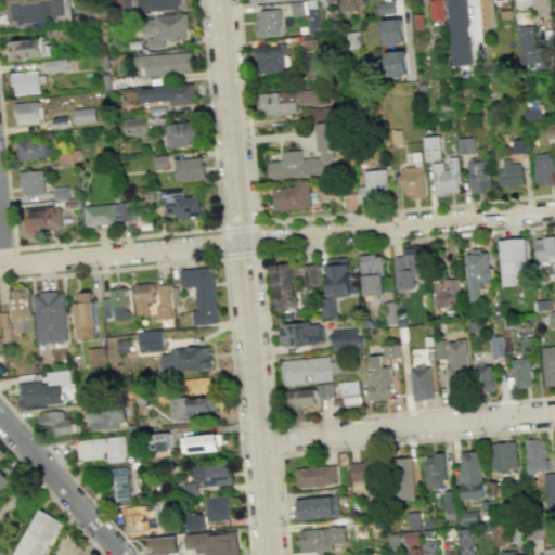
[(5,0),(7,24),(71,21),(69,0),(5,0)]
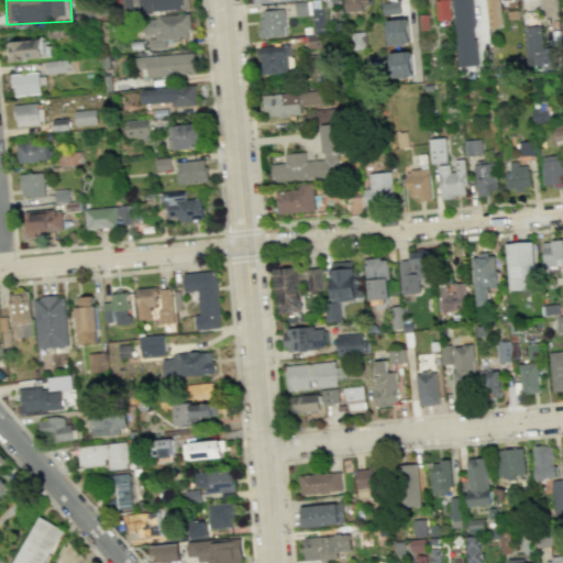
[(121,0),(122,13),(186,10),(185,0),(121,0)]
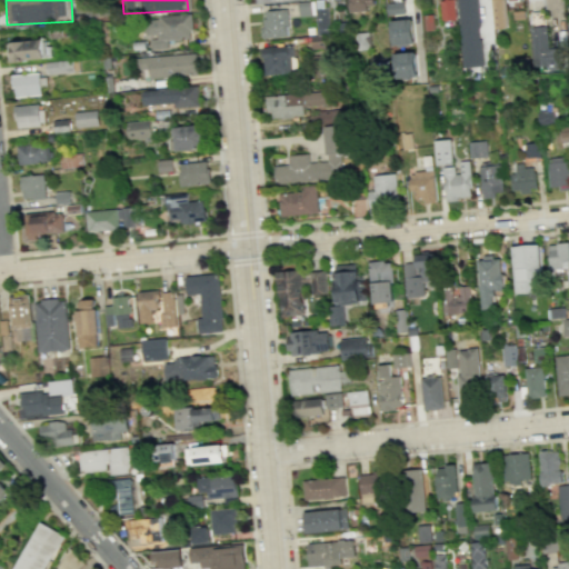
[(370,9),(369,0),(349,0),(350,10),(370,9)]
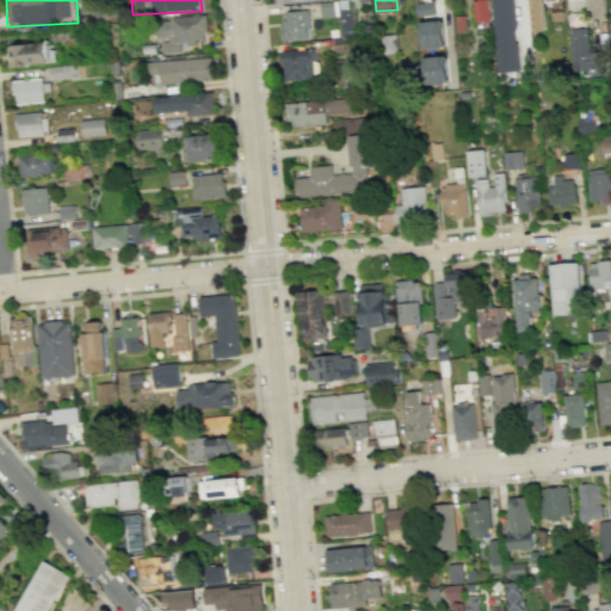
[(474,0),(475,22),(488,22),(487,0),(474,0)]
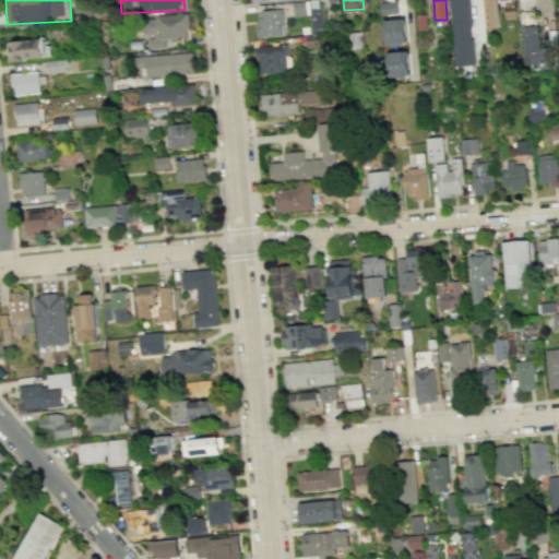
[(470,0),(449,0),(453,67),(474,66),(470,0)]
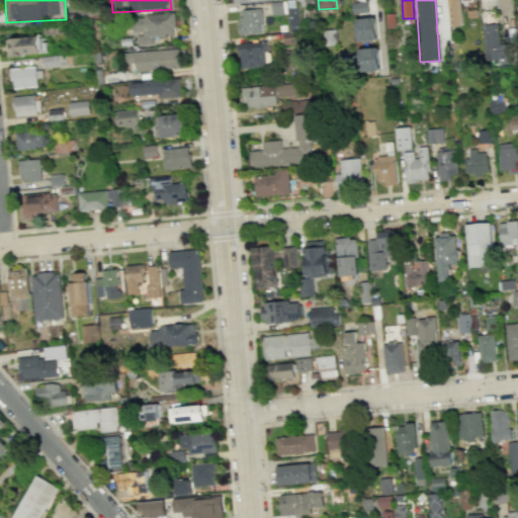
[(447,0),(449,25),(460,25),(459,0),(447,0)]
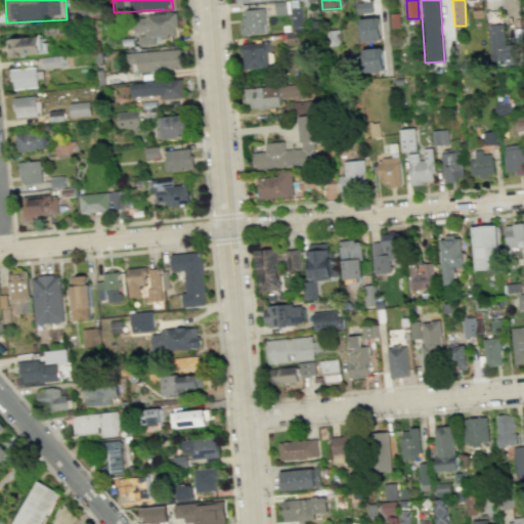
[(266,34),(265,9),(242,9),(243,34),(266,34)]
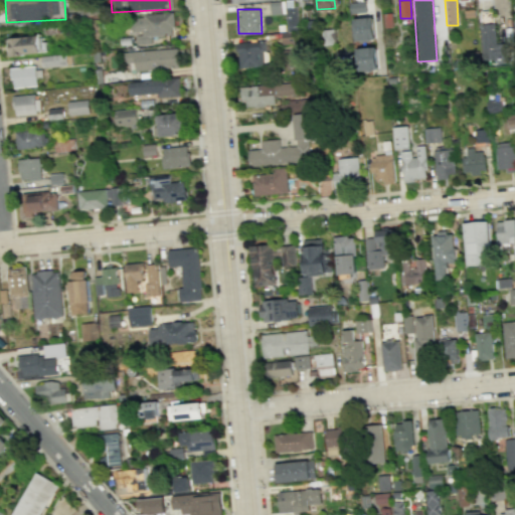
[(354,41),(375,40),(374,17),(353,18),(354,41)]
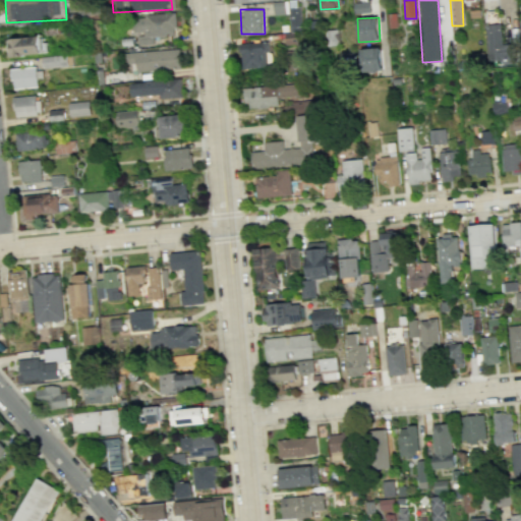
[(515,62),(515,44),(503,44),(503,23),(487,24),(488,63),(515,62)]
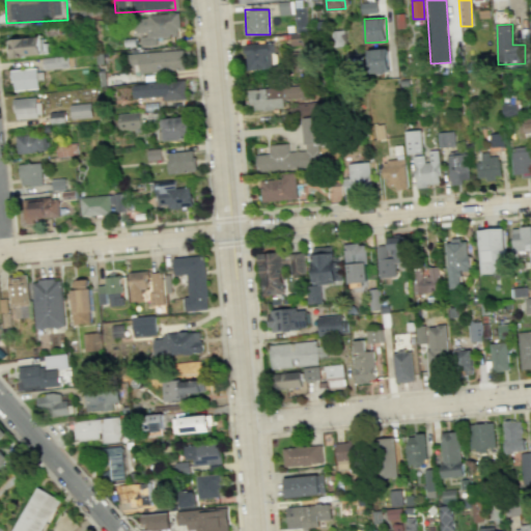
[(9,57),(45,55),(44,36),(8,38),(9,57)]
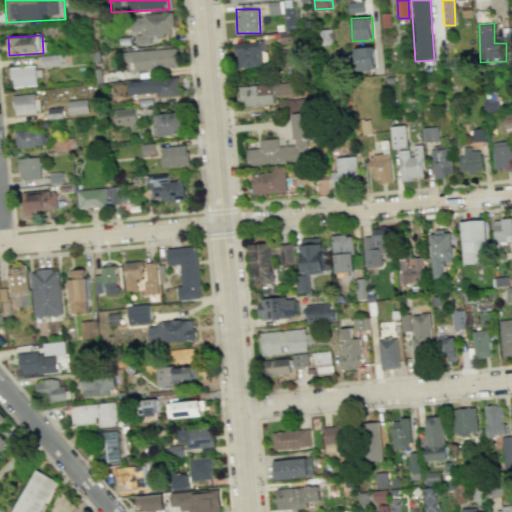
[(266,65),(265,41),(237,42),(237,66),(266,65)]
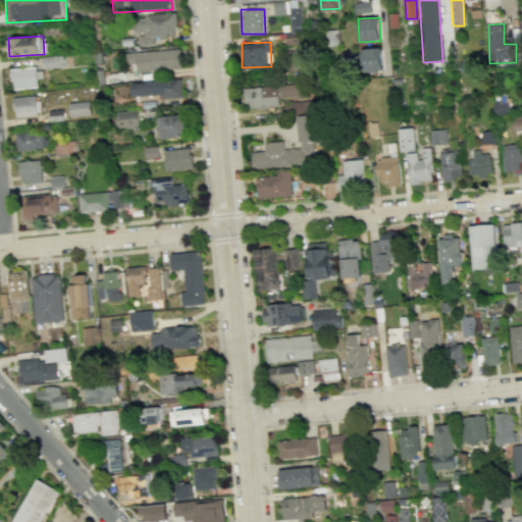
[(363,71),(382,71),(382,48),(362,48),(363,71)]
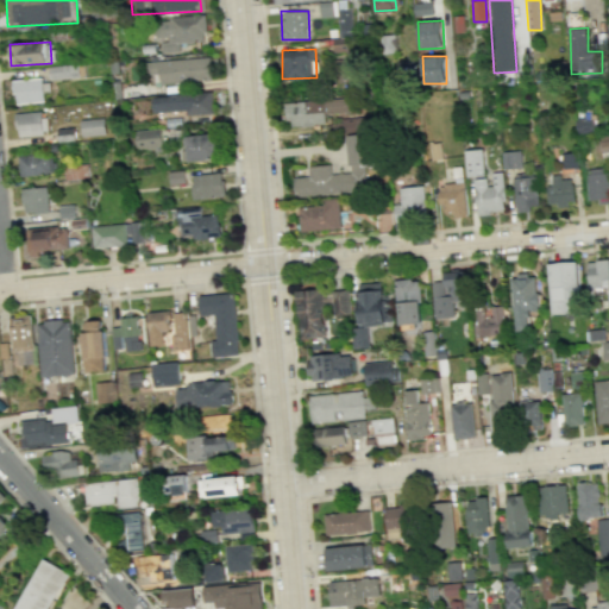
[(49,66),(49,79),(79,79),(79,64),(49,66)]
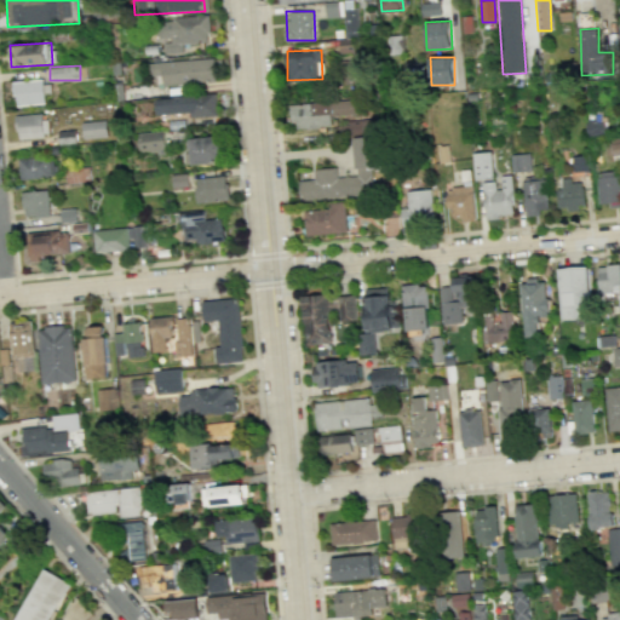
[(15,105),(49,104),(47,80),(13,81),(15,105)]
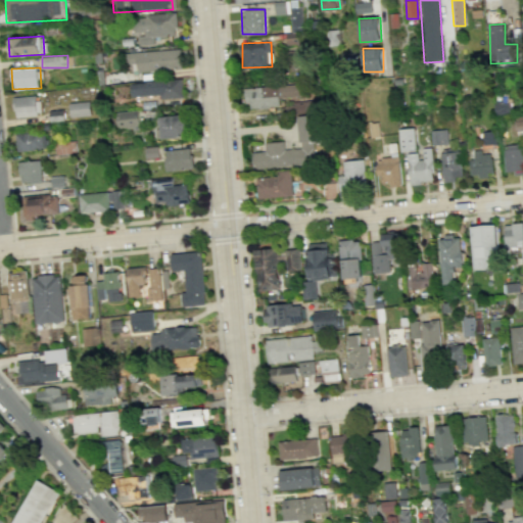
[(160,95),(160,98),(183,97),(182,80),(131,82),(132,96),(160,95)]
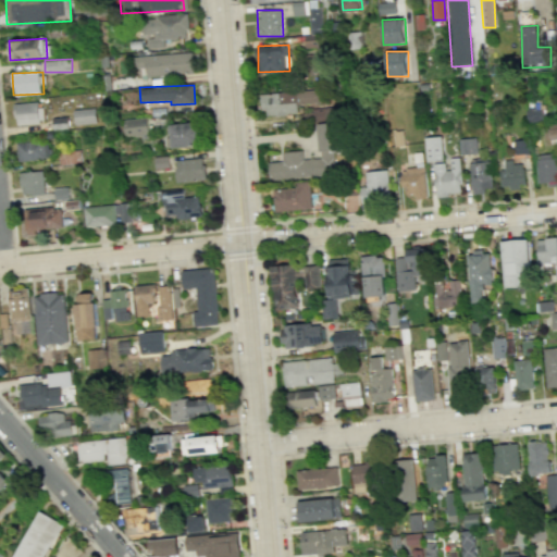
[(322,102),(321,89),(261,94),(263,116),(297,113),(296,104),(322,102)]
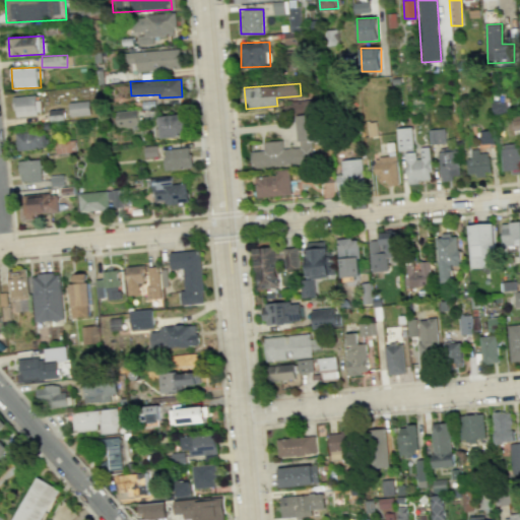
[(39,94),(13,96),(14,116),(40,115),(39,94)]
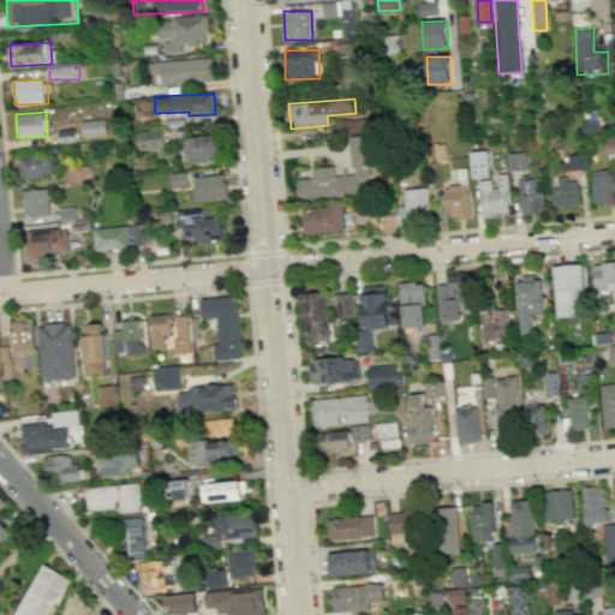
[(106,136),(106,120),(82,120),(82,137),(106,136)]
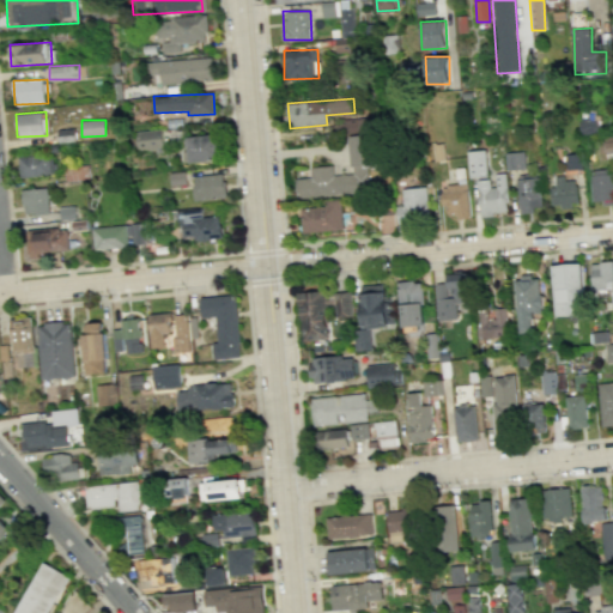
[(137,132),(139,153),(164,150),(162,129),(137,132)]
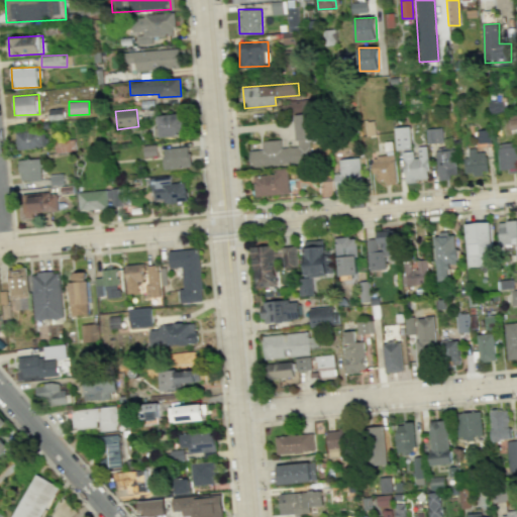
[(294,114),(297,146),(281,147),(280,139),(261,140),(262,149),(248,150),(249,167),(311,163),(310,140),(315,140),(313,113),(294,114)]
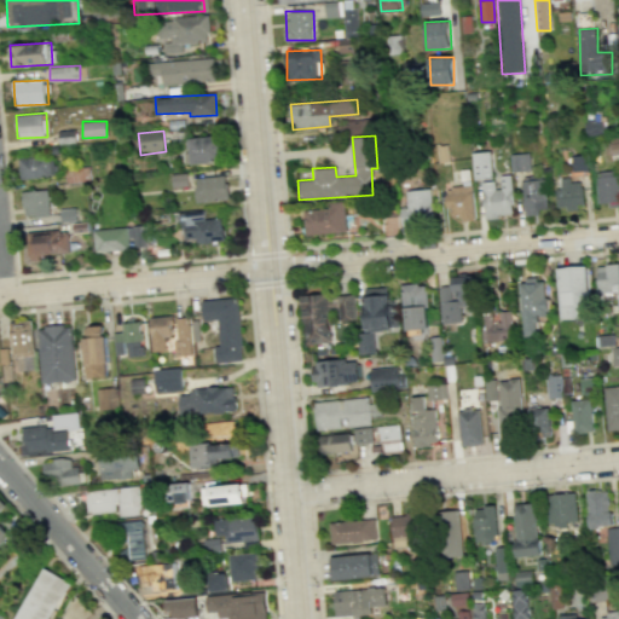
[(189,138),(190,150),(185,151),(185,163),(223,162),(221,137),(189,138)]
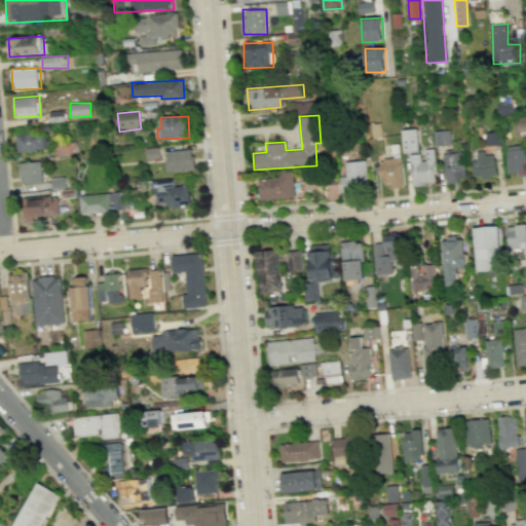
[(403,152),(419,152),(418,128),(402,129),(403,152)]
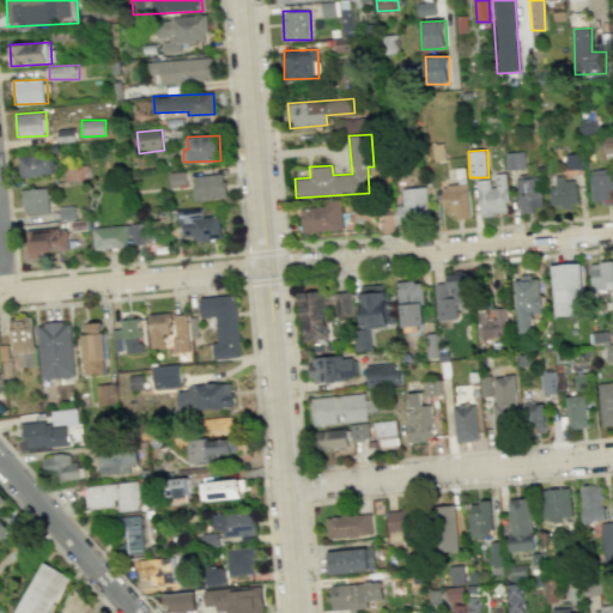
[(525,169),(523,152),(505,152),(507,169),(525,169)]
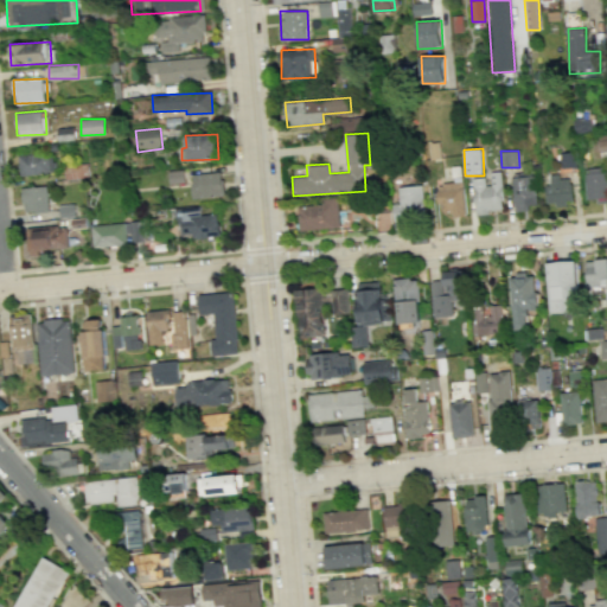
[(19,155),(19,174),(53,174),(52,154),(19,155)]
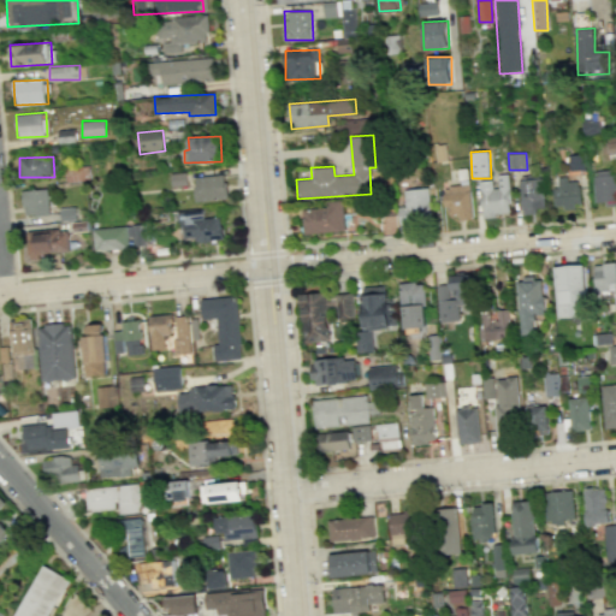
[(592,171),(594,202),(604,202),(604,206),(615,205),(615,196),(615,170),(592,171)]
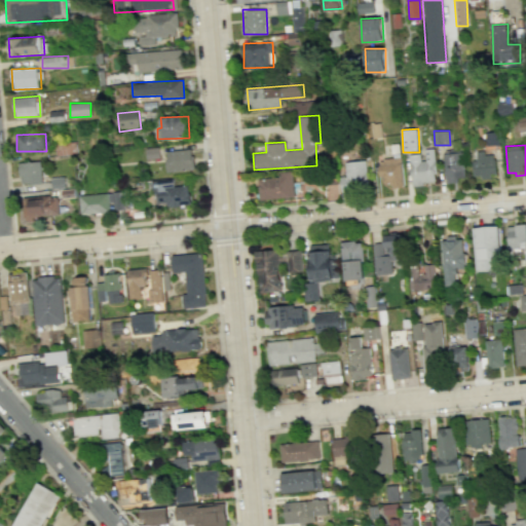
[(434,148),(422,149),(423,153),(409,154),(411,186),(423,185),(423,182),(437,181),(434,148)]
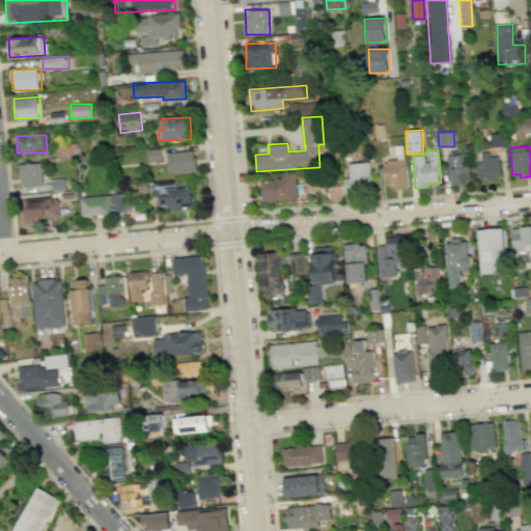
[(168,174),(196,171),(193,150),(166,154),(168,174)]
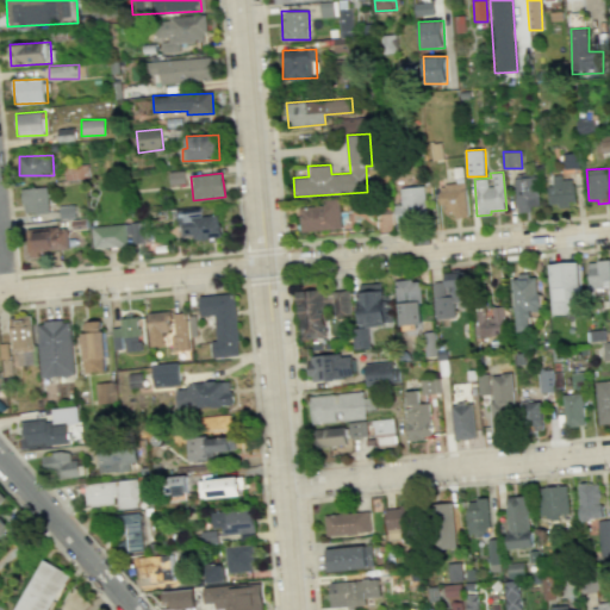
[(574,204),(573,179),(560,180),(560,175),(548,175),(551,206),(574,204)]
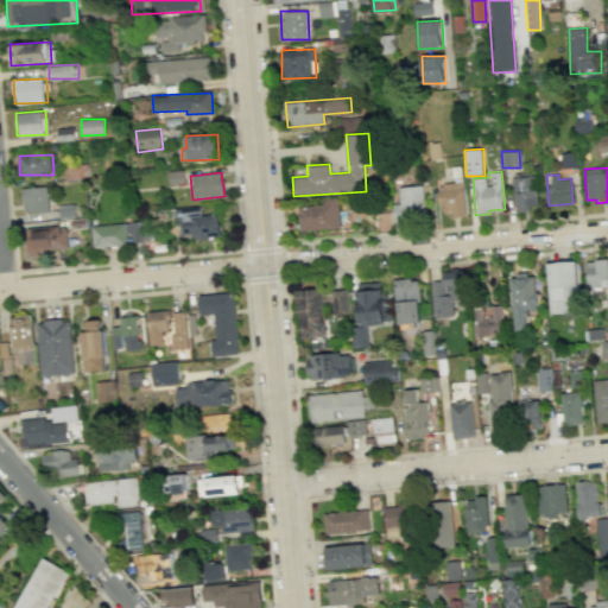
[(515,210),(538,207),(534,176),(511,178),(515,210)]
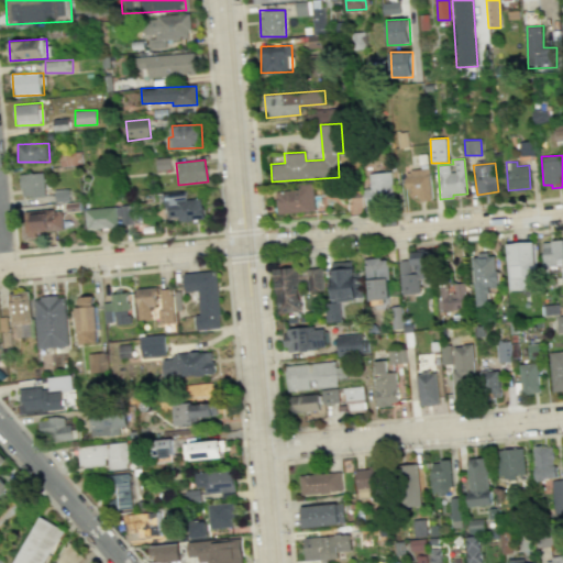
[(414,201),(431,200),(430,168),(406,169),(406,189),(414,189),(414,201)]
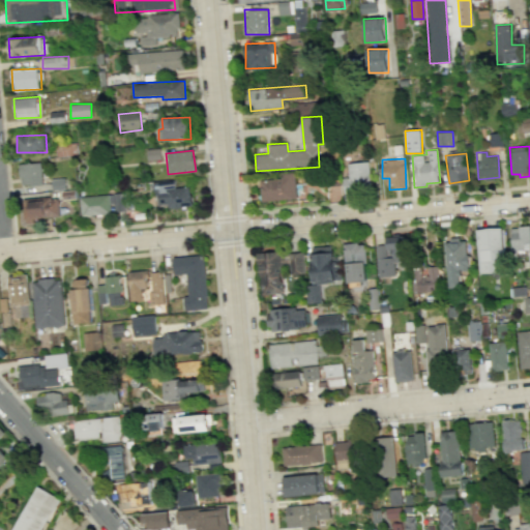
[(19,165),(21,186),(43,183),(40,162),(19,165)]
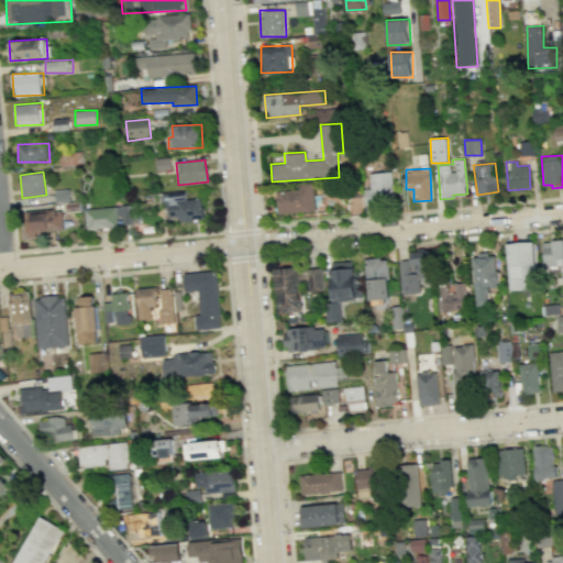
[(370,189),(364,189),(365,203),(394,202),(393,172),(368,173),(370,189)]
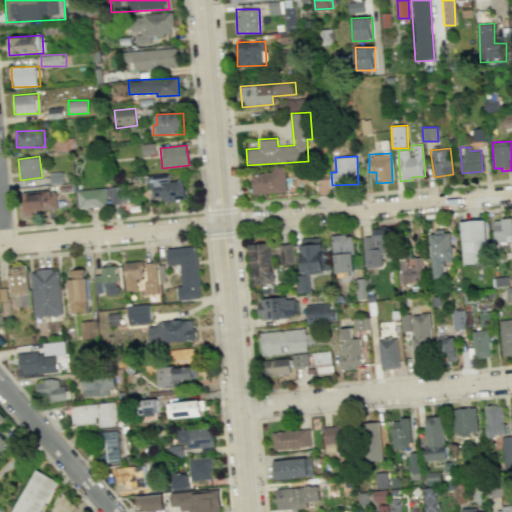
[(286,167),(271,167),(271,173),(252,173),(252,193),(286,193),(286,167)]
